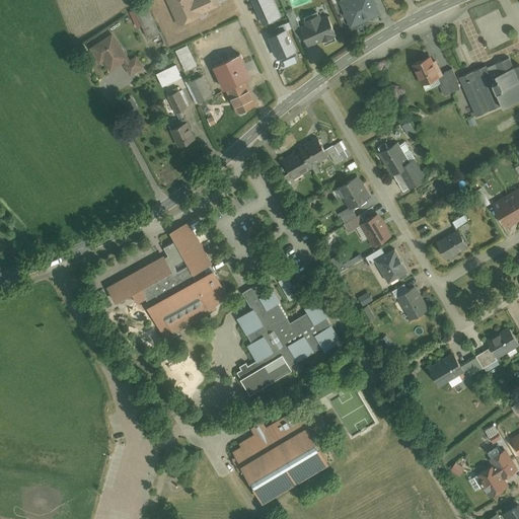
[(175,0),(186,21),(205,12),(203,9),(220,0),(219,0),(175,0)]
